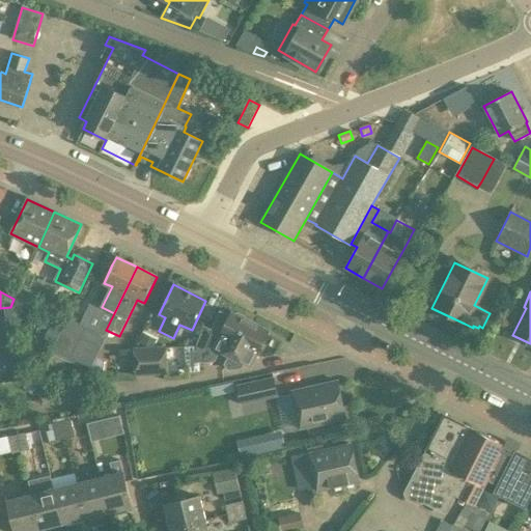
[(224,365),(228,366),(250,323),(231,313),(225,327),(210,320),(197,345),(197,347),(185,348),(186,372),(199,371),(198,364),(214,363),(220,352),(228,356),(224,365)]
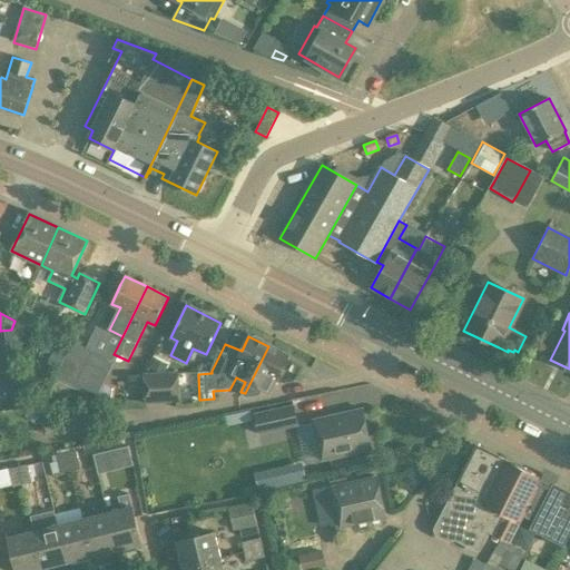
[(97,395),(114,362),(72,342),(56,375),(57,376),(55,381),(86,396),(88,392),(97,395)]
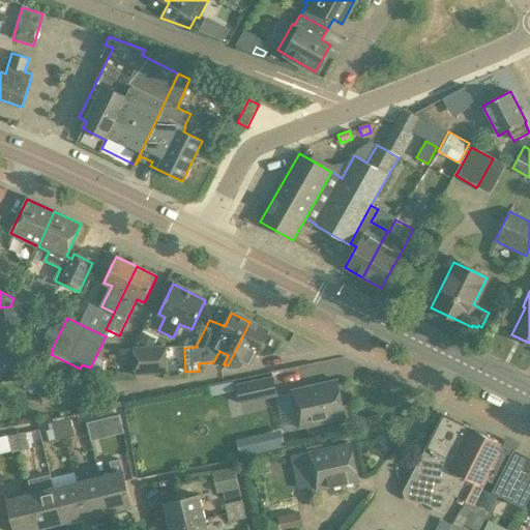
[(249,322),(228,365),(226,370),(240,369),(243,363),(249,365),(255,354),(257,354),(268,331),(249,322)]
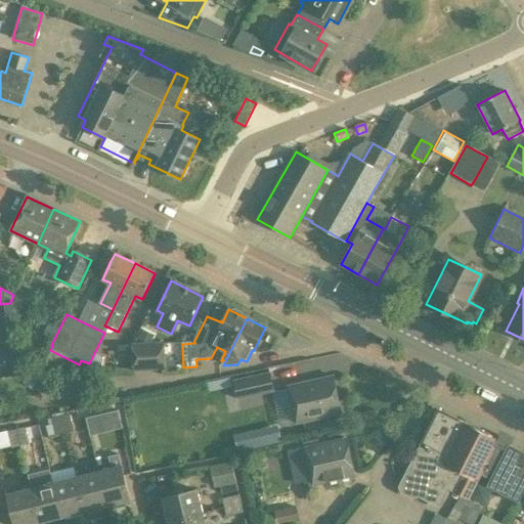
[(154,335),(143,330),(139,339),(149,344),(154,335)]
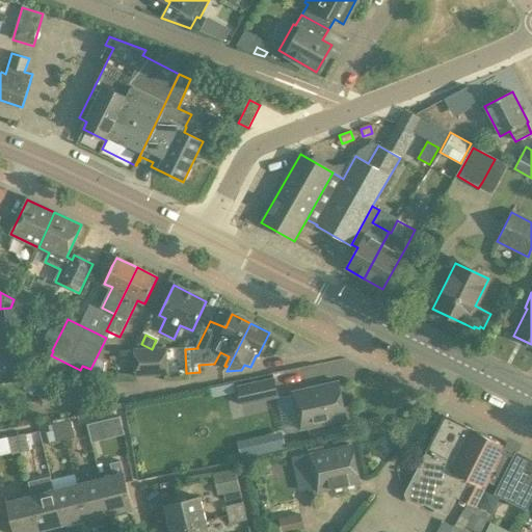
[(167,376),(166,349),(135,350),(136,378),(167,376)]
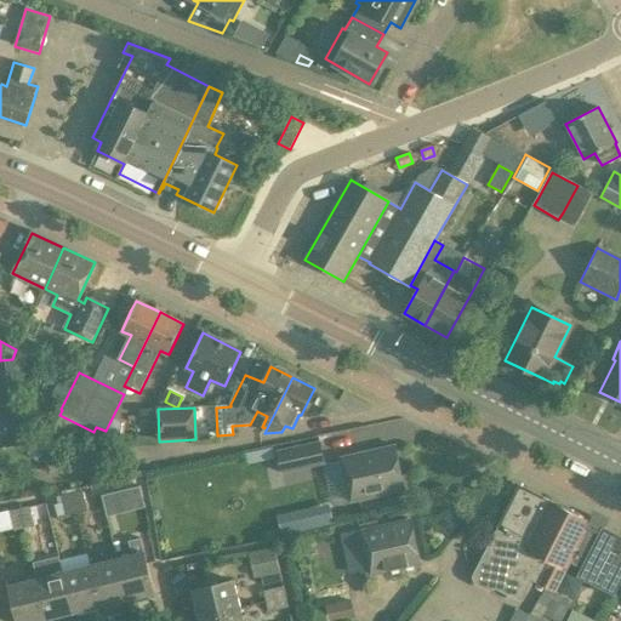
[(278,453),(283,474),(326,465),(320,443),(278,453)]
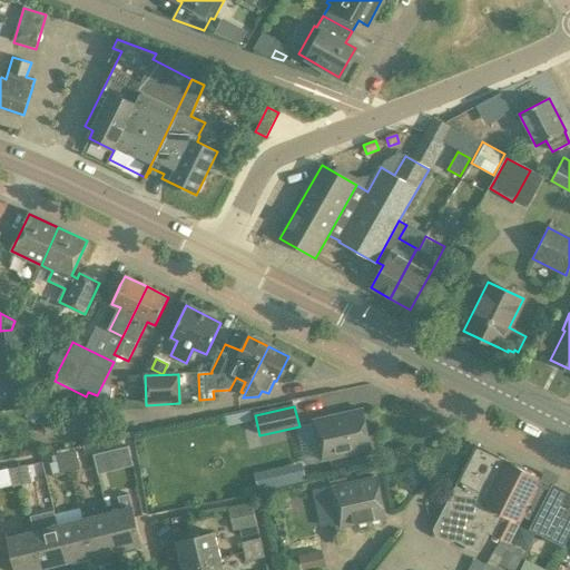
[(314,422),(322,461),(370,450),(362,412),(314,422)]
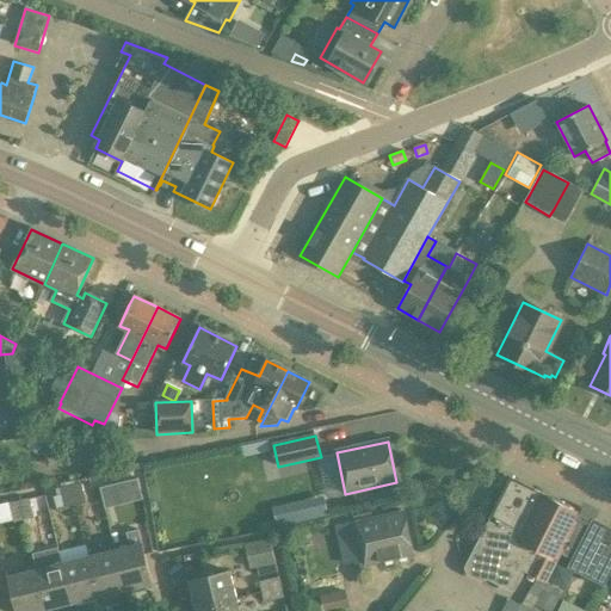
[(561,555),(559,554),(580,513),(510,477),(510,479),(491,516),(491,517),(504,523),(501,528),(488,522),(467,563),(516,588),(524,572),(537,579),(522,606),(508,600),(503,610),(532,610),(535,606),(561,555)]
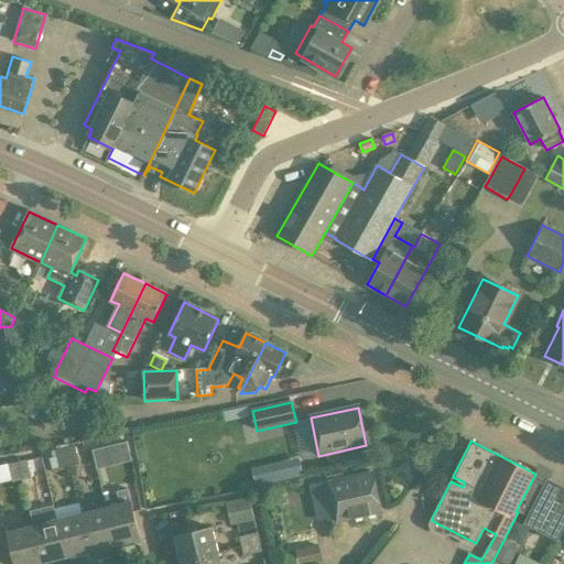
[(131,461),(129,454),(127,443),(107,447),(111,466),(121,464),(131,461)]
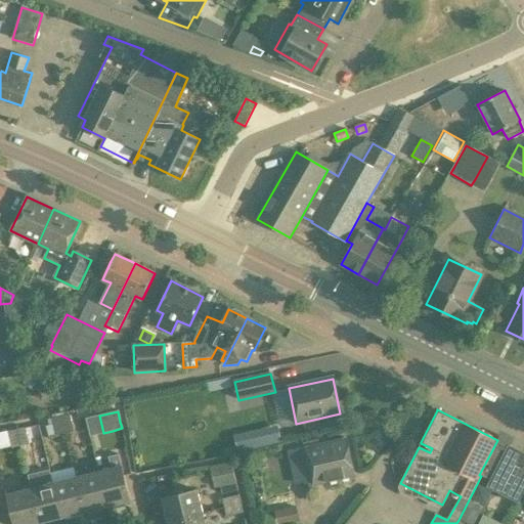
[(71,415),(59,417),(64,433),(74,431),(71,415)]
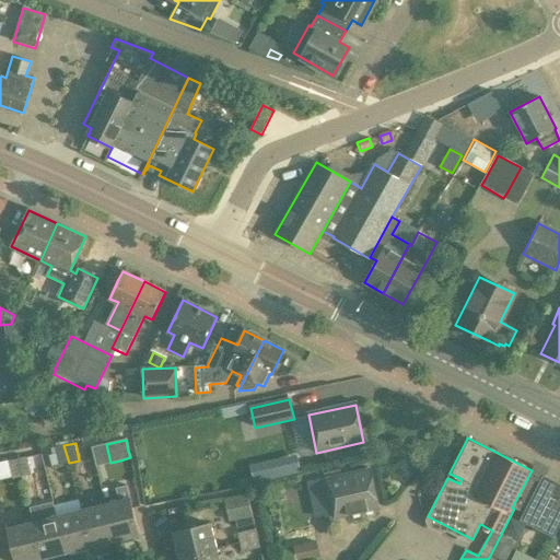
[(53,468),(69,463),(63,445),(56,447),(58,454),(49,456),(53,468)]
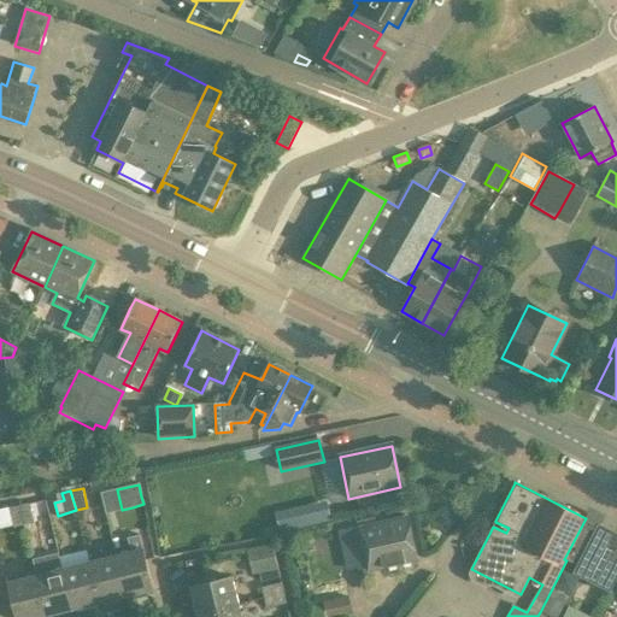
[(29,504),(18,507),(23,527),(34,524),(29,504)]
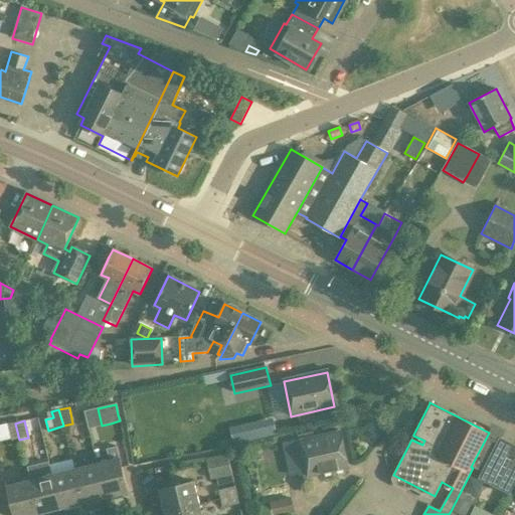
[(0,442),(19,440),(15,423),(8,424),(8,423),(0,424),(0,442)]
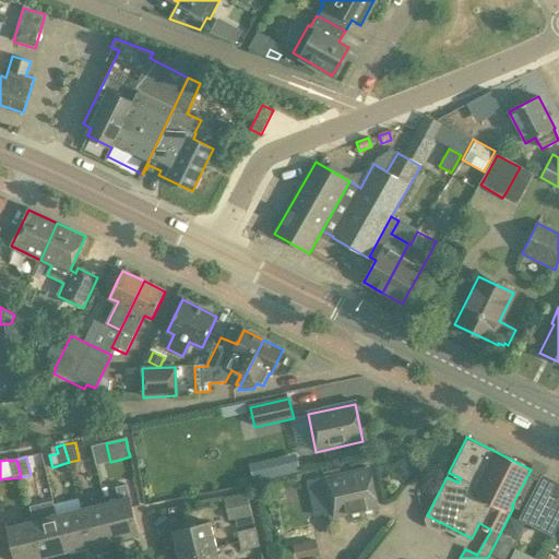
[(251,466),(254,484),(273,479),(270,462),(251,466)]
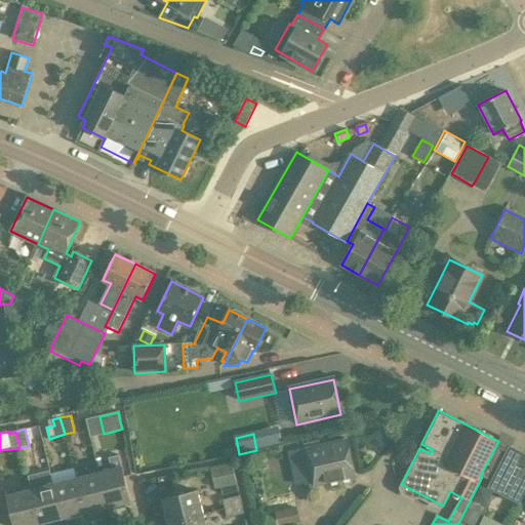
[(499,438),(498,441),(480,476),(482,477),(486,478),(483,483),(488,486),(488,487),(519,503),(524,491),(524,454),(510,446),(511,444),(499,438)]
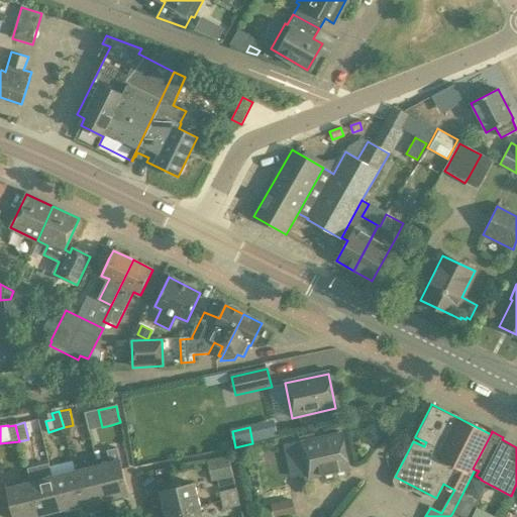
[(285,446),(292,479),(308,476),(308,479),(349,470),(341,433),(300,442),(285,446)]
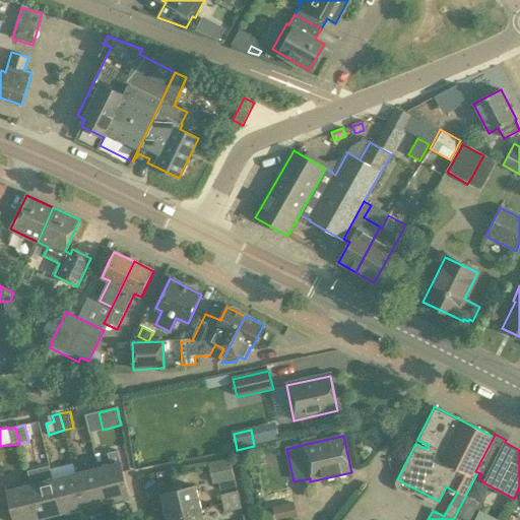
[(109,454),(111,465),(99,468),(108,503),(129,498),(121,463),(118,452),(109,454)]
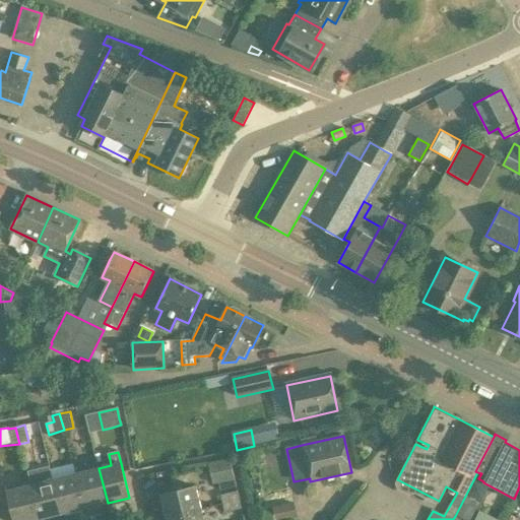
[(209,464),(213,480),(217,479),(220,491),(236,486),(233,475),(229,460),(209,464)]
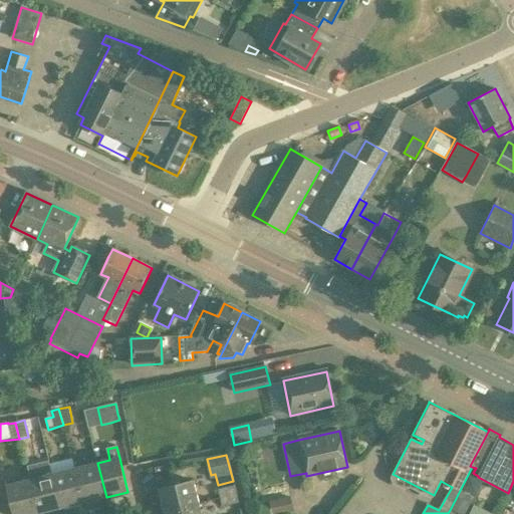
[(106,497),(97,463),(74,469),(83,503),(106,497)]
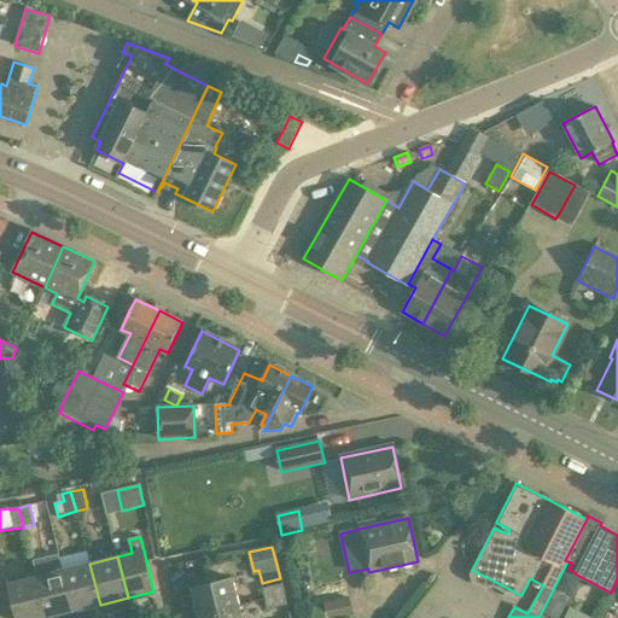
[(100,605),(89,564),(62,570),(73,611),(100,605)]
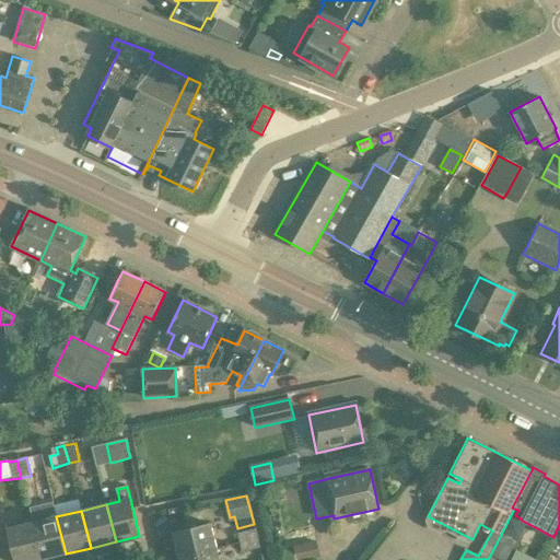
[(66,553),(56,516),(32,522),(42,559),(66,553)]
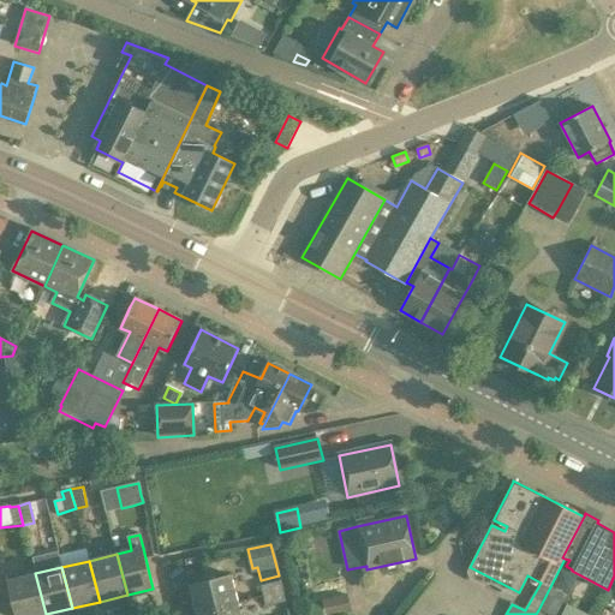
[(17,614),(42,614),(46,614),(35,573),(10,580),(17,614)]
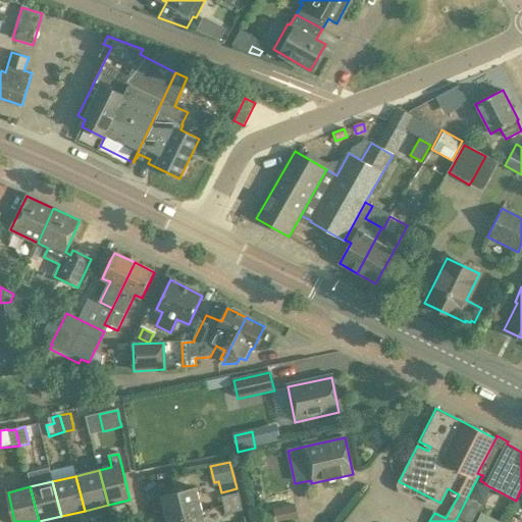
[(162,498),(167,520),(201,512),(196,489),(162,498)]
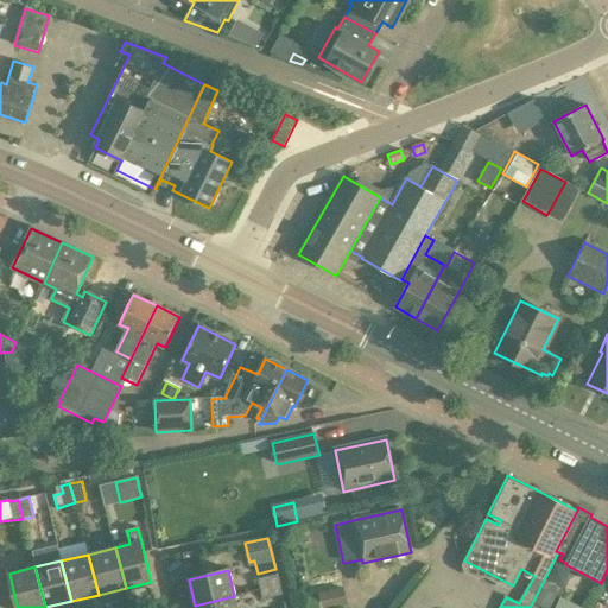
[(259,580),(261,590),(280,586),(278,575),(259,580)]
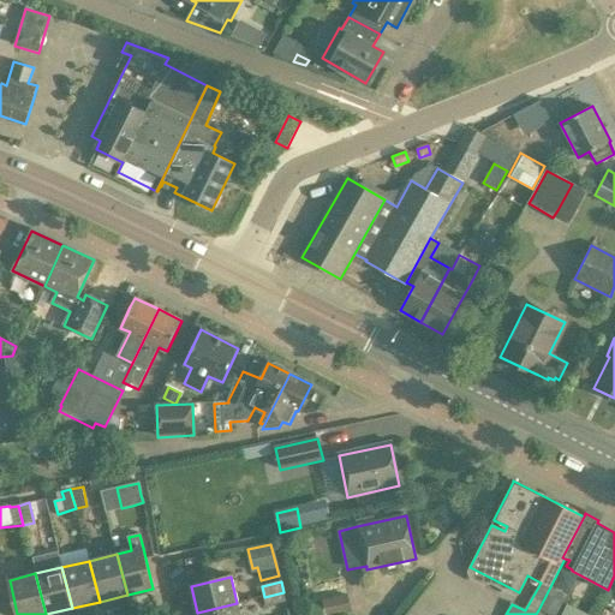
[(286,602),(284,592),(264,597),(267,607),(286,602)]
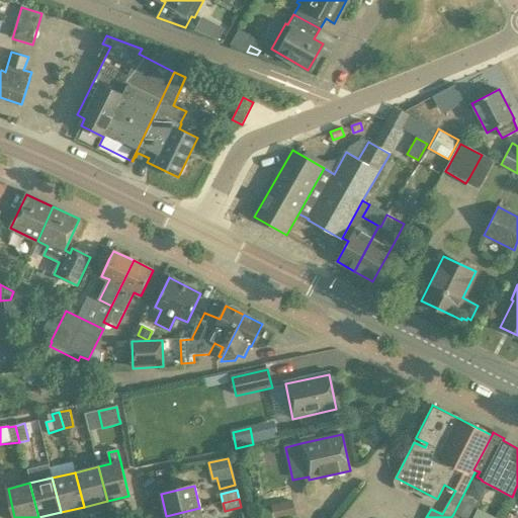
[(272,506),(274,517),(288,517),(296,516),(293,501),(272,506)]
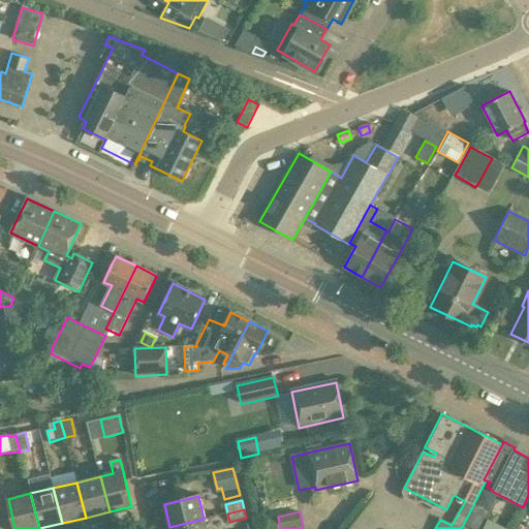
[(507,528),(488,518),(481,528),(507,528)]
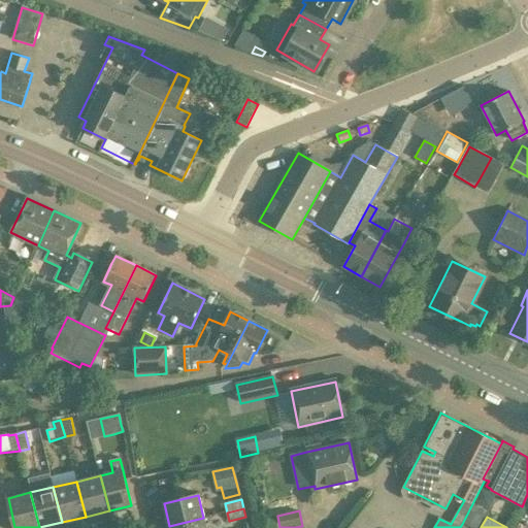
[(205,527),(203,518),(169,526),(170,527),(205,527)]
